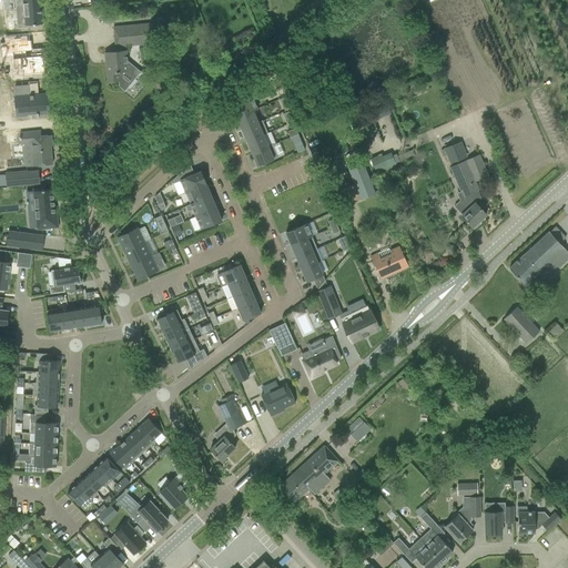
[(34,0),(21,0),(10,1),(13,33),(23,32),(23,31),(39,30),(34,0)]
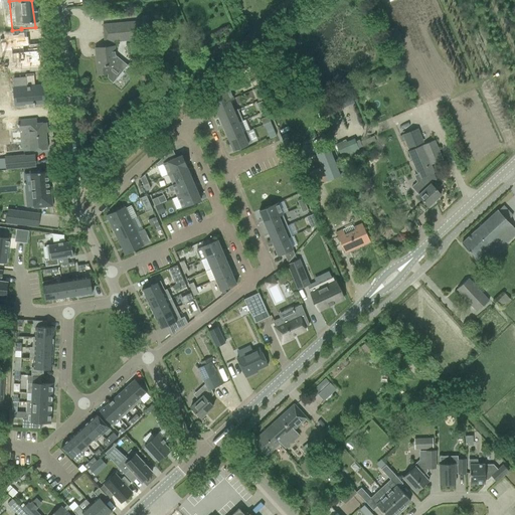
[(115,26),(116,43),(141,42),(140,23),(115,26)]
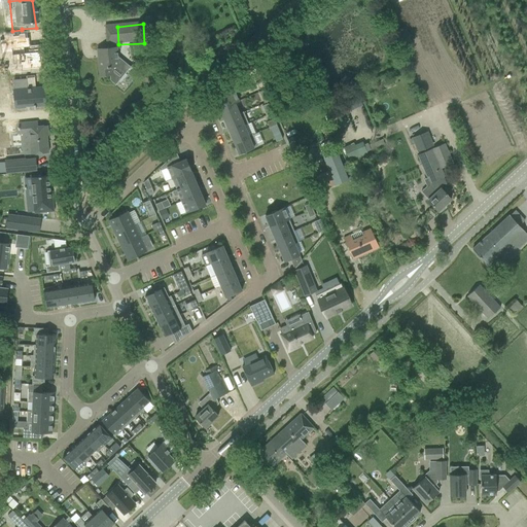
[(26,38),(0,40),(0,53),(9,53),(10,65),(19,64),(19,70),(39,68),(38,60),(39,60),(39,58),(38,58),(37,49),(26,50),(26,47),(27,47),(26,38)]
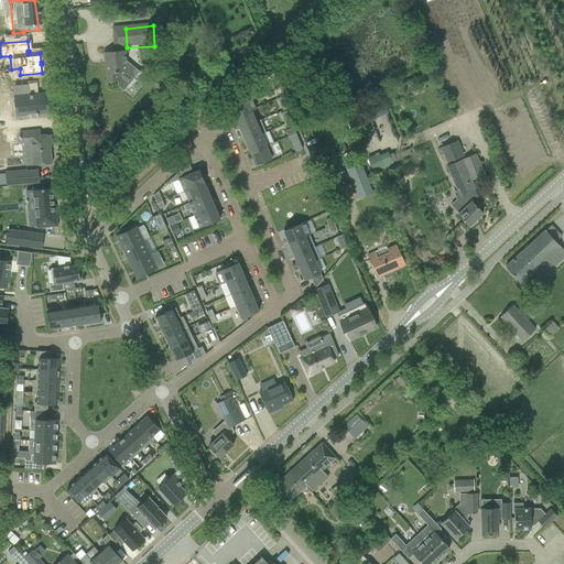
[(115,52),(104,53),(107,83),(118,82),(119,86),(125,90),(129,85),(131,86),(136,79),(134,78),(127,73),(126,61),(125,51),(115,52)]
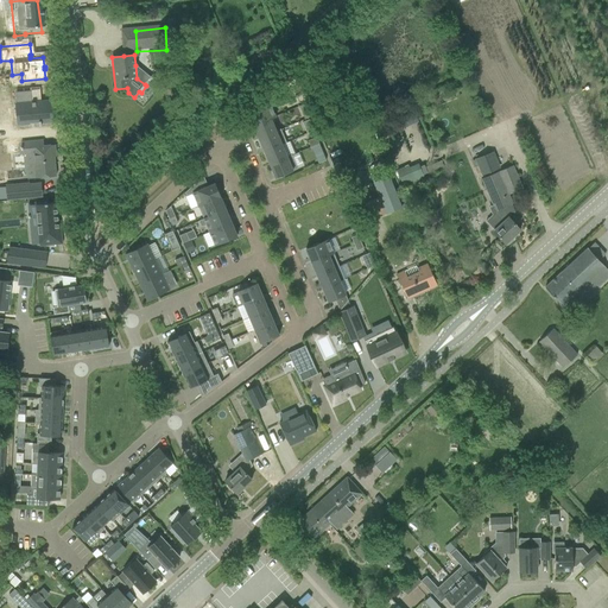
[(274,96),(282,89),(277,84),(272,89),(274,96)]
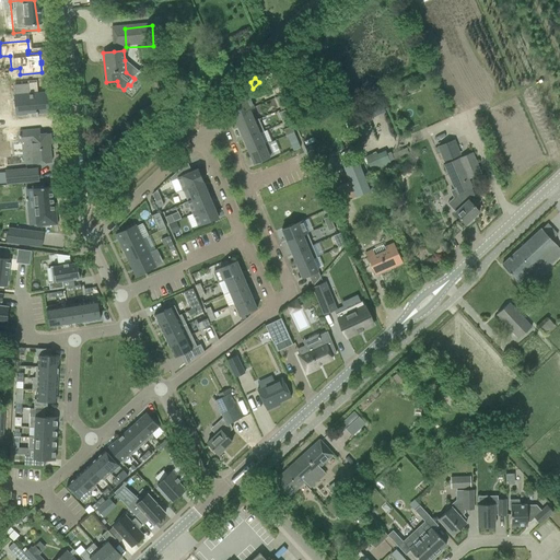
[(42,93),(30,94),(28,84),(14,85),(15,95),(14,96),(16,115),(27,115),(27,113),(36,112),(36,116),(38,116),(37,114),(48,113),(47,100),(46,93),(42,93)]
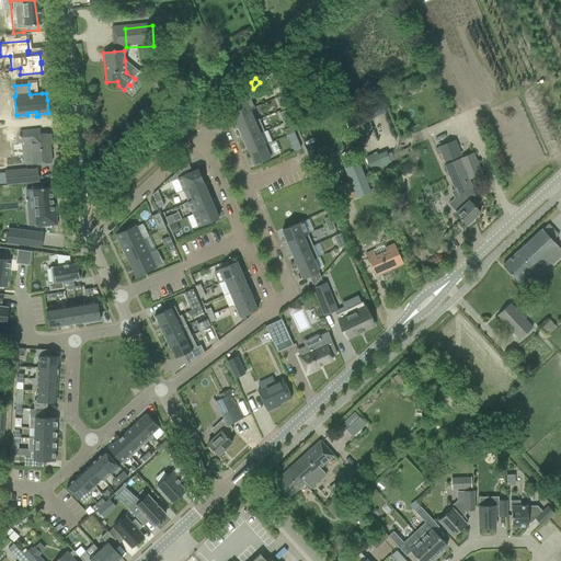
[(254,109),(248,92),(241,95),(242,99),(229,105),(233,116),(250,110),(254,109)]
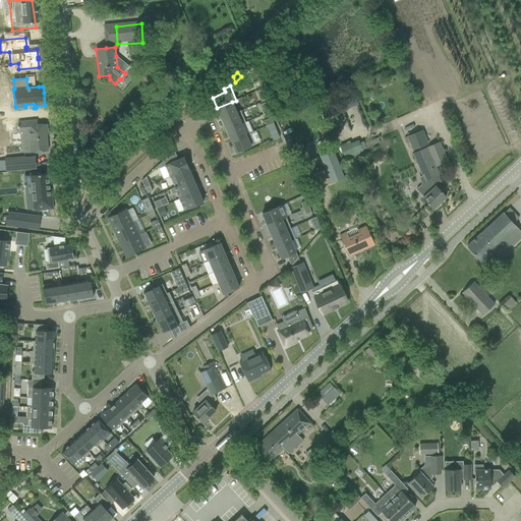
[(257,103),(268,100),(263,88),(253,92),(257,103)]
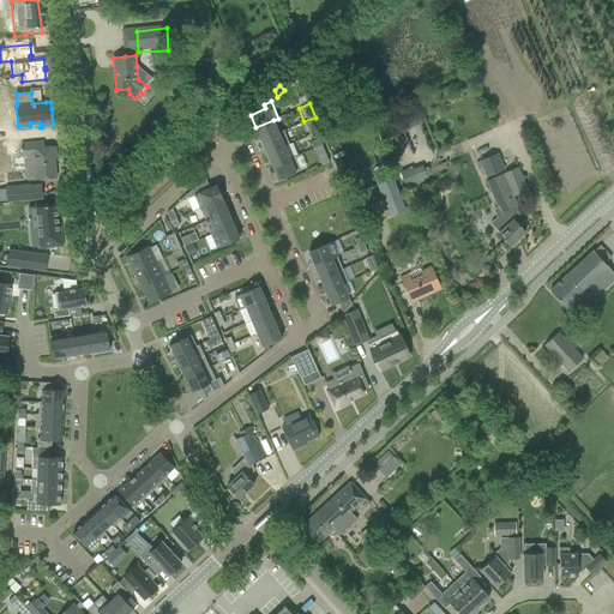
[(278,133),(274,120),(256,127),(262,140),(278,133)]
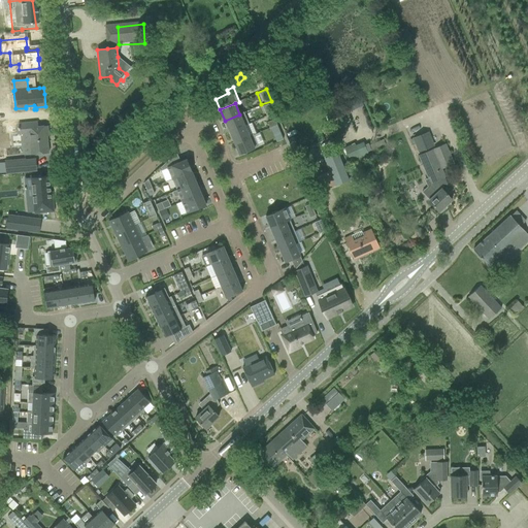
[(269,103),(262,105),(267,117),(273,113),(269,103)]
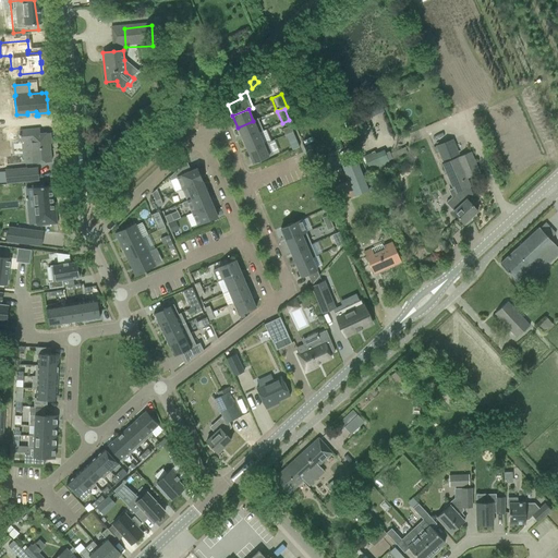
[(263,131),(257,119),(253,121),(238,128),(243,140),(258,133),(263,131)]
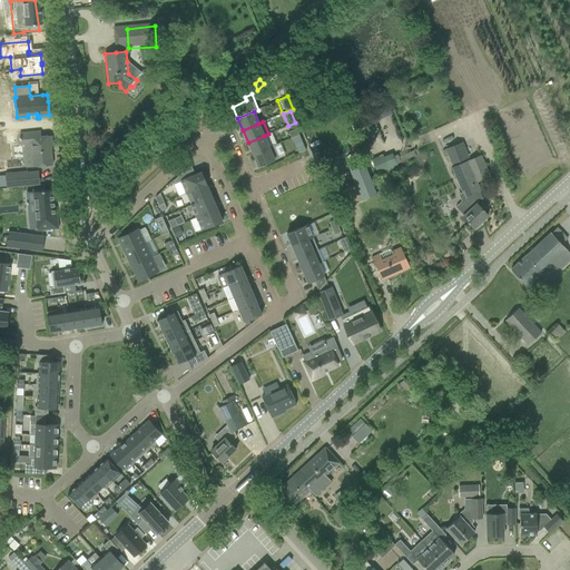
[(296,128),(288,133),(291,138),(292,138),(300,135),(296,128)]
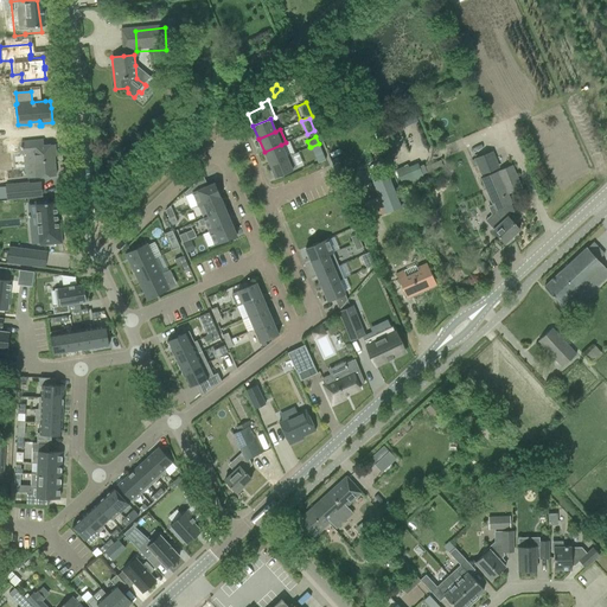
[(43,140),(31,141),(34,178),(56,177),(53,157),(55,157),(53,145),(43,146),(43,140)]
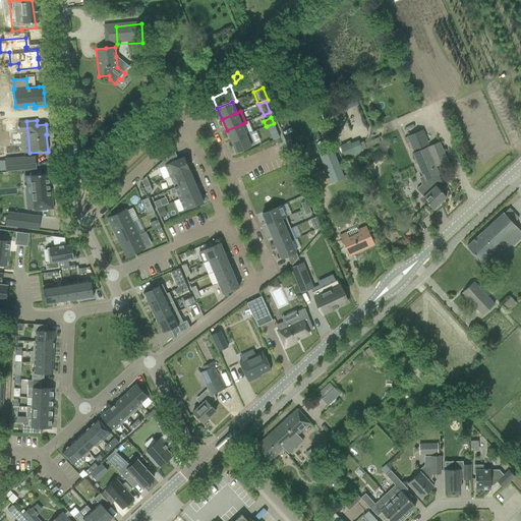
[(274,123),(267,126),(270,133),(277,130),(274,123)]
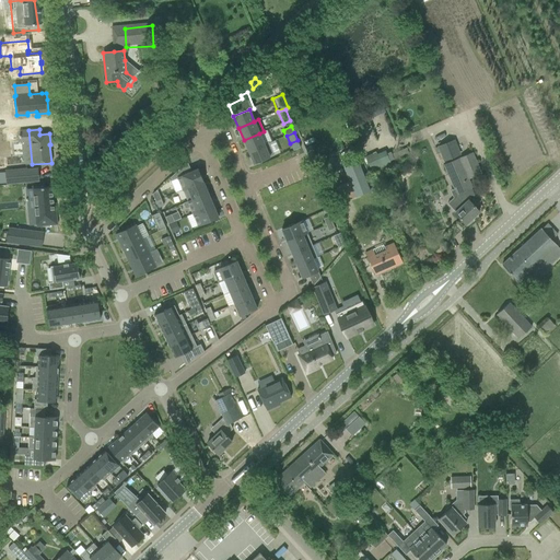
[(264,144),(259,133),(244,140),(248,152),(265,146),(264,144)]
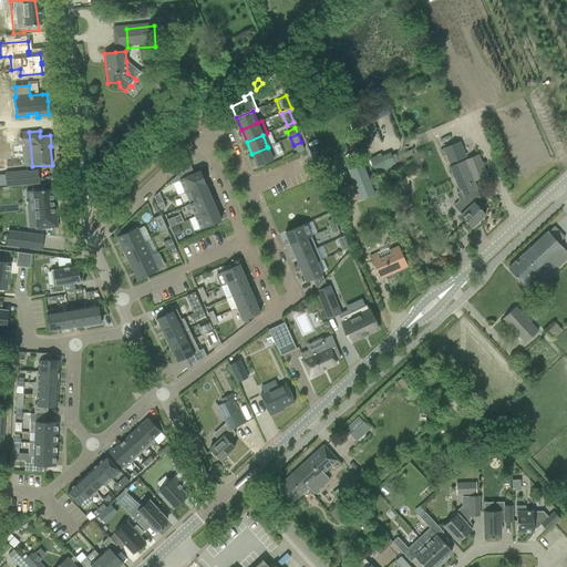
[(352,141),(347,143),(350,151),(356,147),(352,141)]
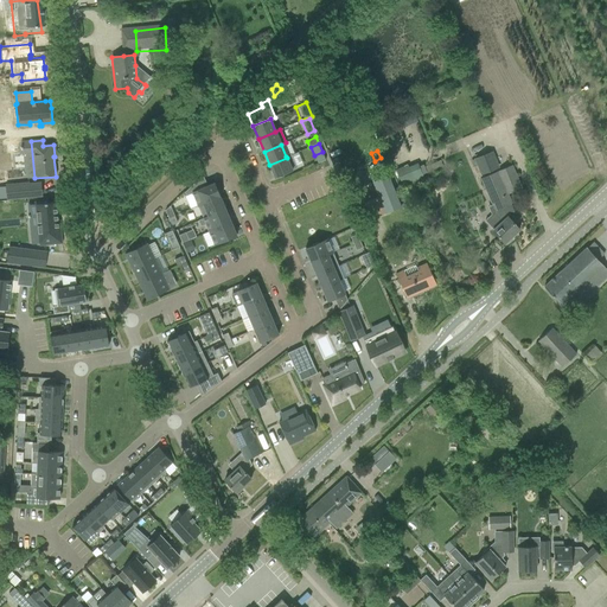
[(473,159),(480,176),(499,168),(492,152),(474,159),(473,159)]
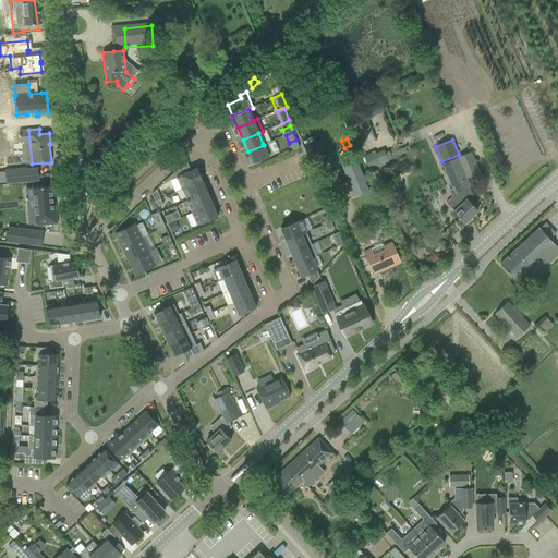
[(273,155),(267,142),(263,144),(264,145),(247,152),(253,164),(273,155)]
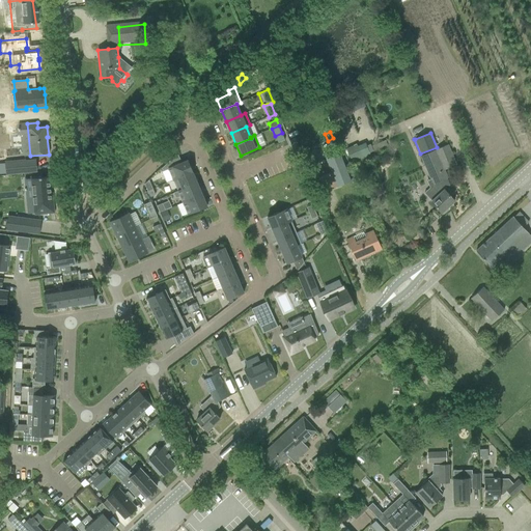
[(441,163),(444,170),(456,165),(452,156),(447,145),(436,150),(441,163)]
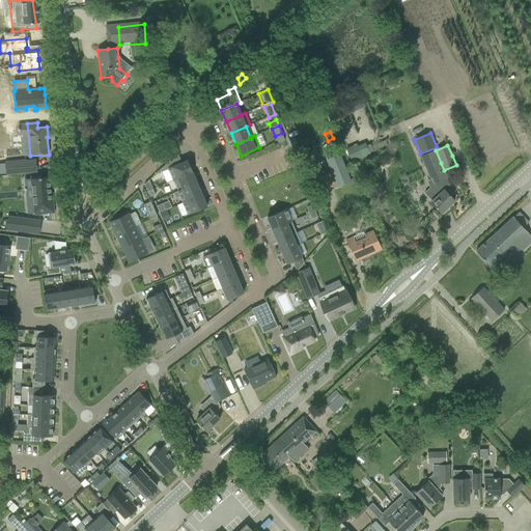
[(318,177),(325,192),(350,182),(336,147),(323,152),(330,172),(318,177)]
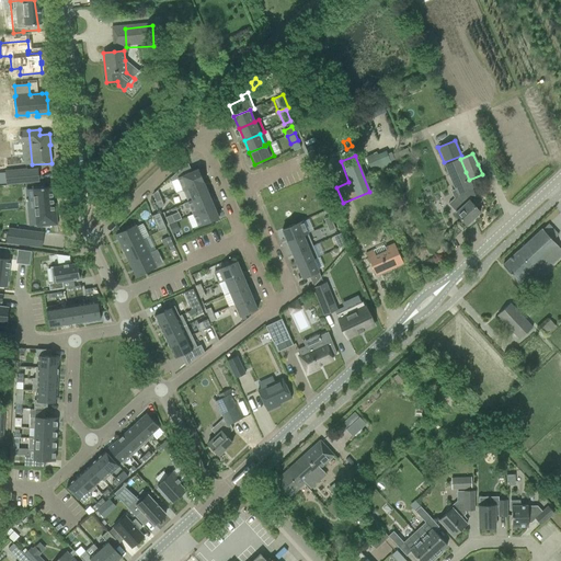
[(450,179),(466,172),(460,159),(445,165),(450,179)]
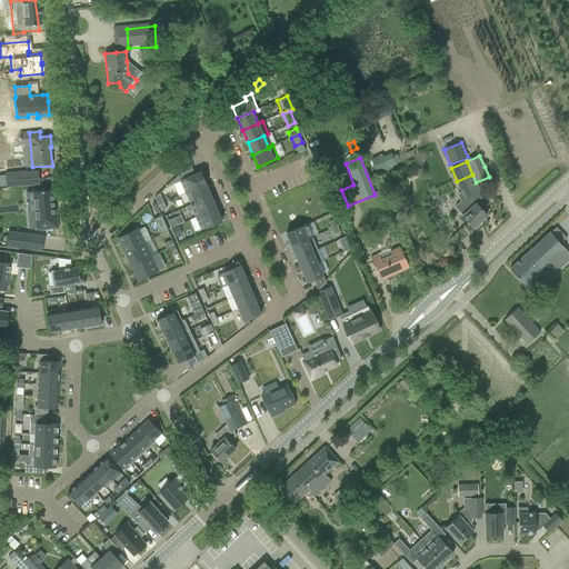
[(27,172),(5,175),(6,187),(28,185),(27,172)]
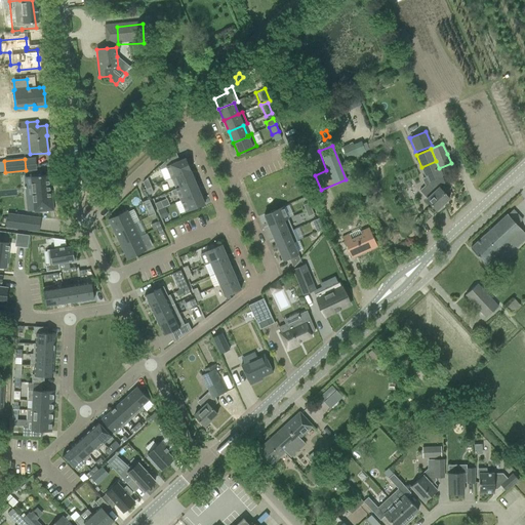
[(190,170),(186,159),(170,165),(167,159),(160,166),(161,170),(166,167),(171,178),(190,170)]
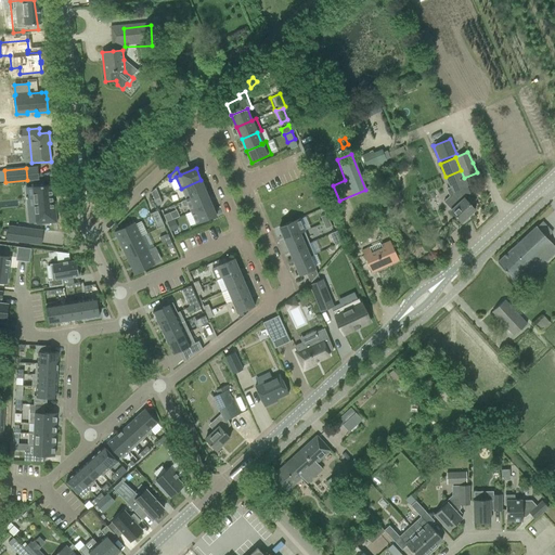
[(467,186),(464,178),(449,184),(453,193),(451,194),(460,203),(451,211),(461,223),(475,210),(465,199),(470,194),(467,186)]
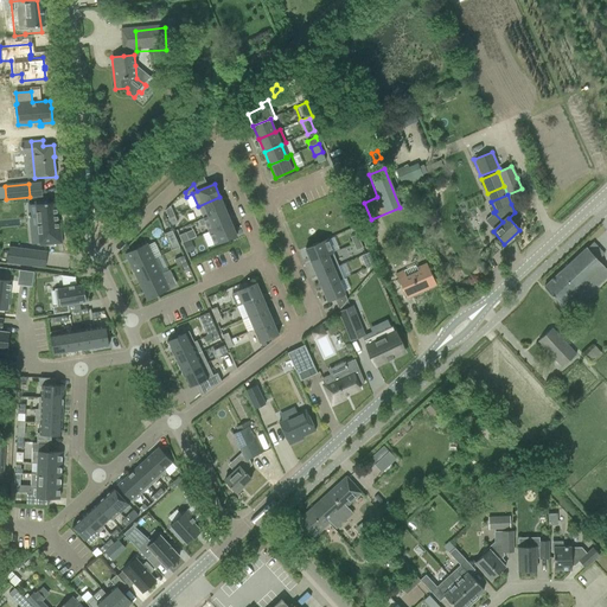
[(225,210),(219,197),(198,206),(203,218),(204,219),(225,210)]
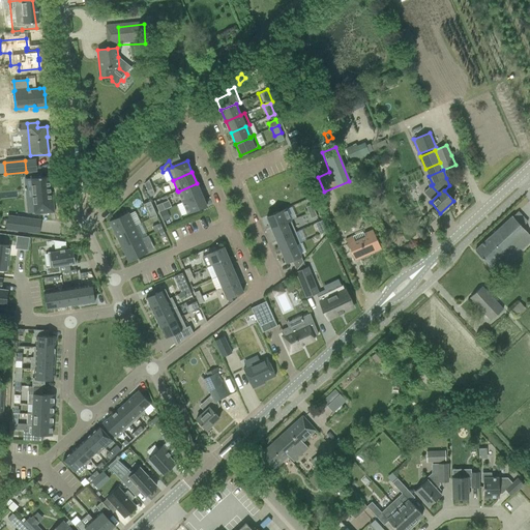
[(51,194),(49,176),(31,178),(33,199),(26,200),(28,213),(34,213),(35,215),(55,212),(53,194),(51,194)]
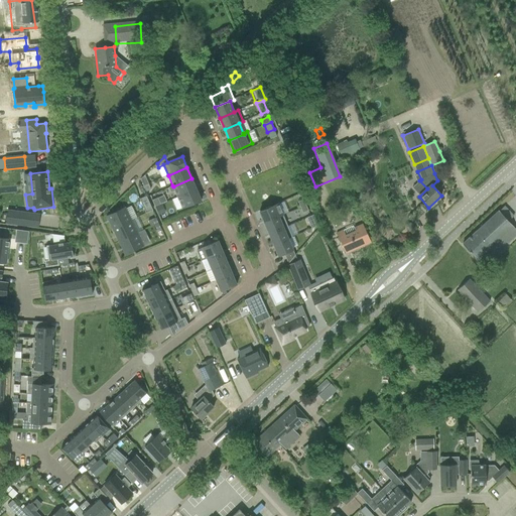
[(177,198),(197,189),(191,178),(173,186),(172,185),(168,187),(170,192),(175,190),(177,198)]
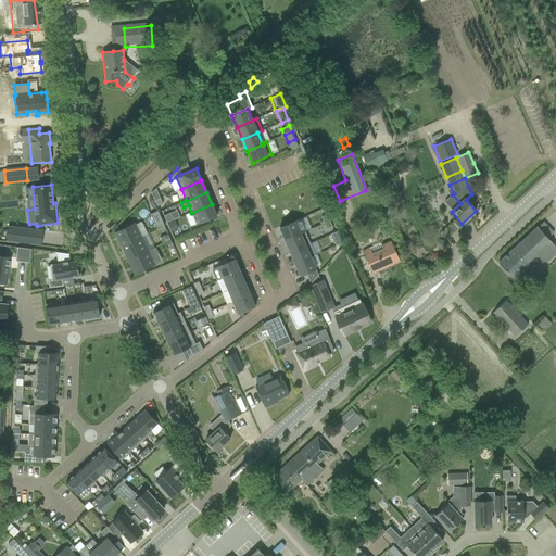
[(216,216),(212,204),(191,213),(197,225),(216,216)]
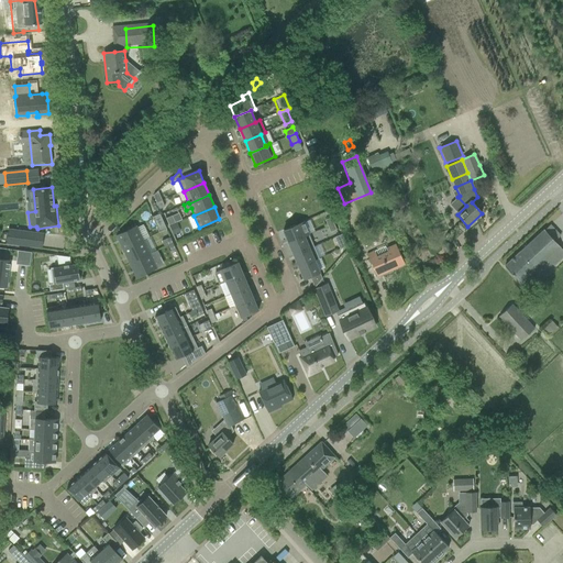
[(152,218),(158,233),(166,230),(159,214),(152,218)]
